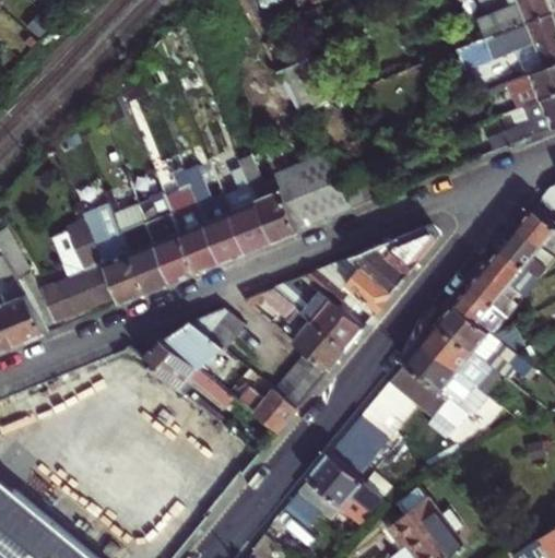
[(545,0),(479,0),(484,14),(476,18),(485,38),(551,11),(545,0)]
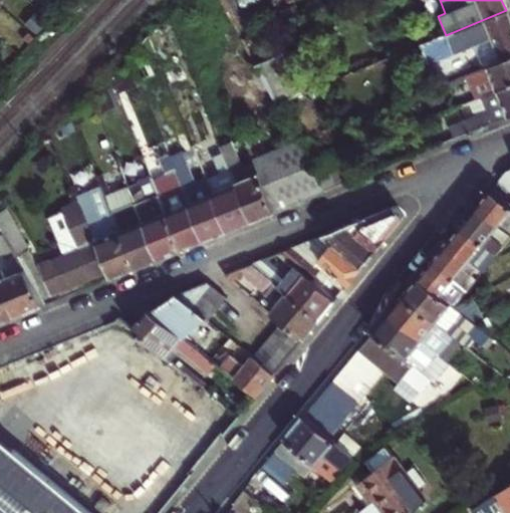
[(460,67),(464,76),(509,56),(509,20),(506,10),(446,35),(418,46),(424,61),(449,51),(450,55),(473,46),(478,60),(460,67)]
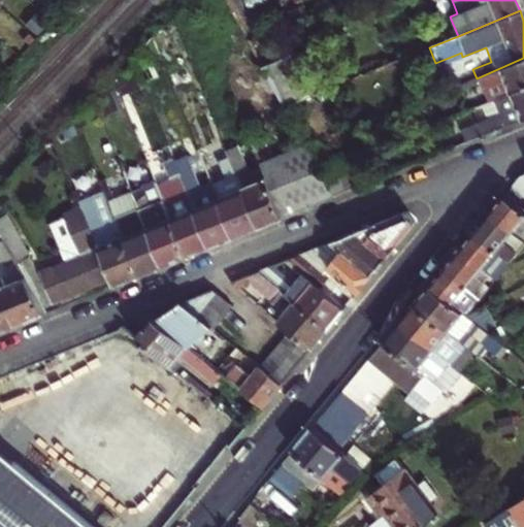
[(32,13),(20,26),(32,37),(43,25),(32,13)]
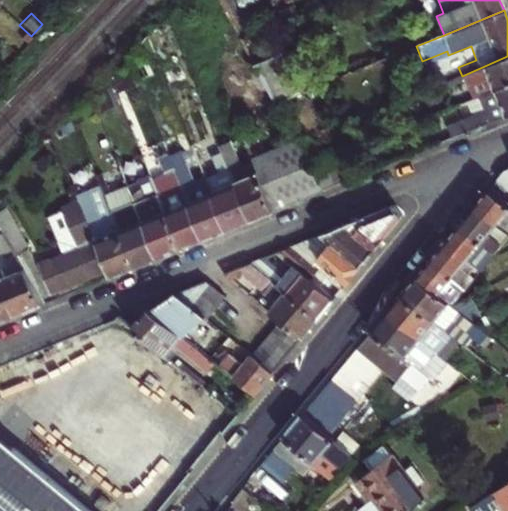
[(152,54),(160,50),(155,31),(146,39),(152,54)]
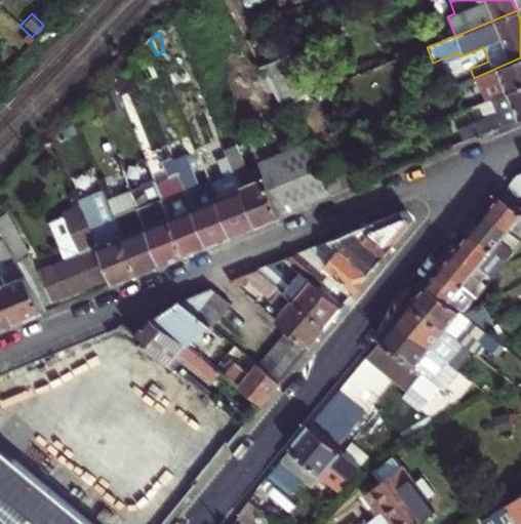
[(520,57),(474,78),(453,86),(456,91),(477,83),(484,102),(491,98),(520,85),(520,57)]
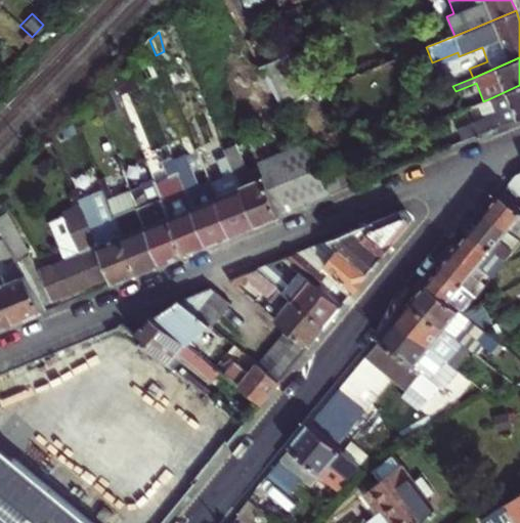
[(440,77),(445,88),(452,86),(473,78),(469,69),(468,66),(440,77)]
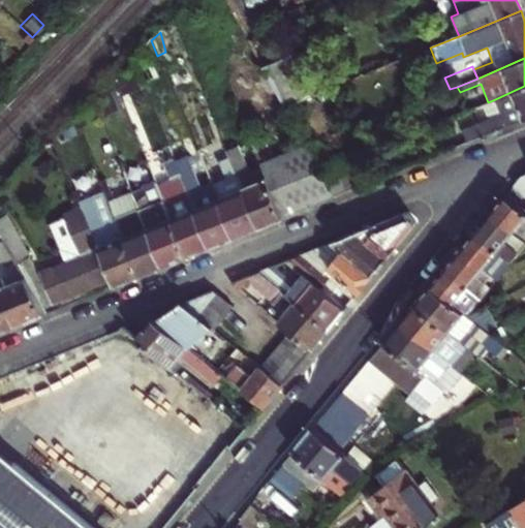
[(292,68),(267,78),(283,107),(308,97),(292,68)]
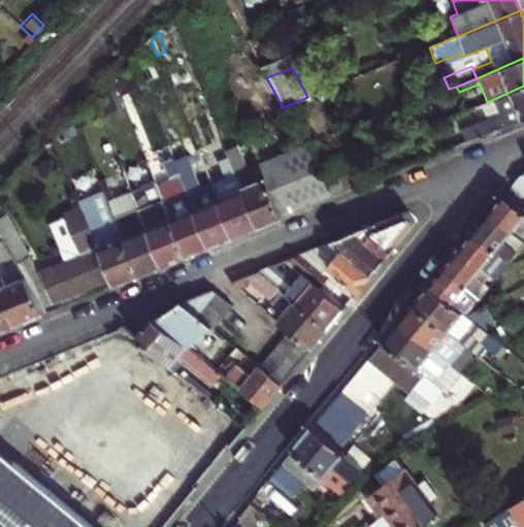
[(458,130),(463,144),(523,119),(523,86),(494,99),(499,112),(458,130)]
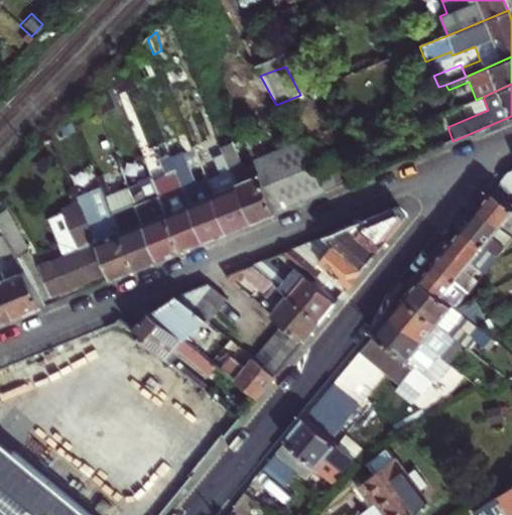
[(260,128),(241,135),(242,138),(251,160),(270,152),(260,128)]
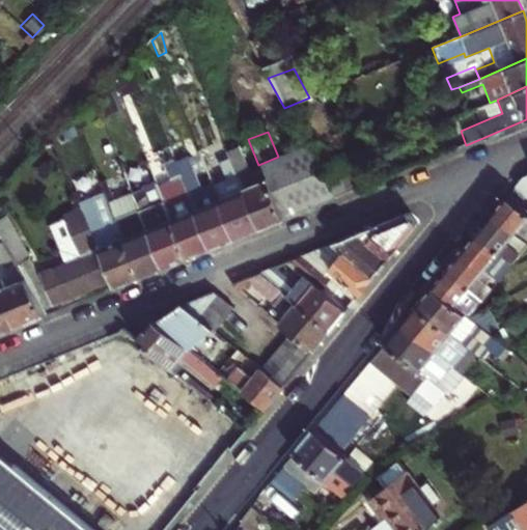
[(258,165),(249,142),(237,147),(247,172),(259,167),(258,165)]
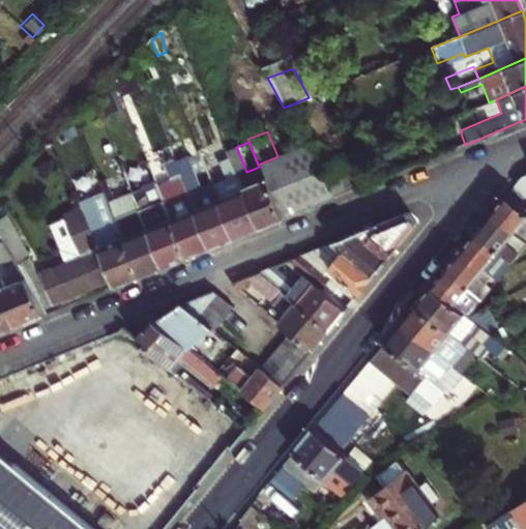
[(258,165),(259,167),(281,219),(307,208),(332,198),(321,170),(311,146),(310,143),(303,146),(278,156),(258,165)]
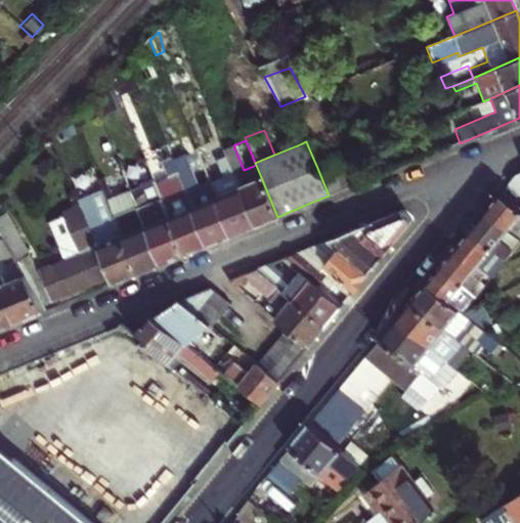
[(277,217),(256,165),(244,170),(233,145),(232,145),(222,150),(222,151),(232,174),(253,226),(265,222),(277,217)]
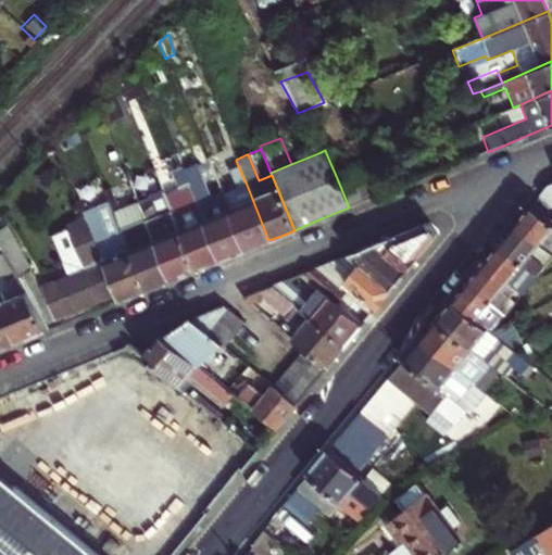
[(373,198),(384,193),(372,164),(361,168),(373,198)]
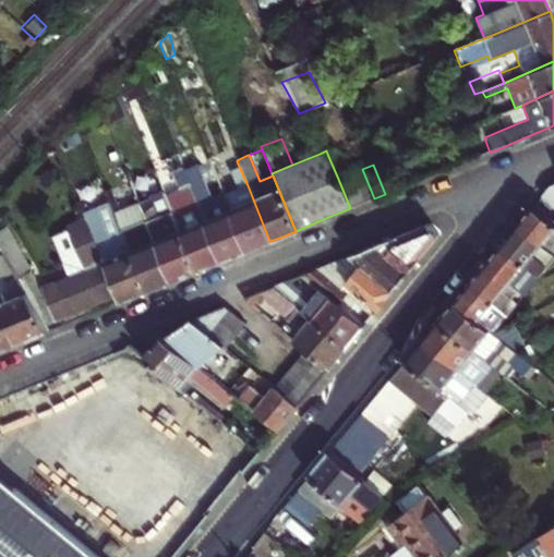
[(218,262),(182,171),(180,167),(168,171),(175,189),(161,193),(169,212),(193,271),(206,267),(218,262)]
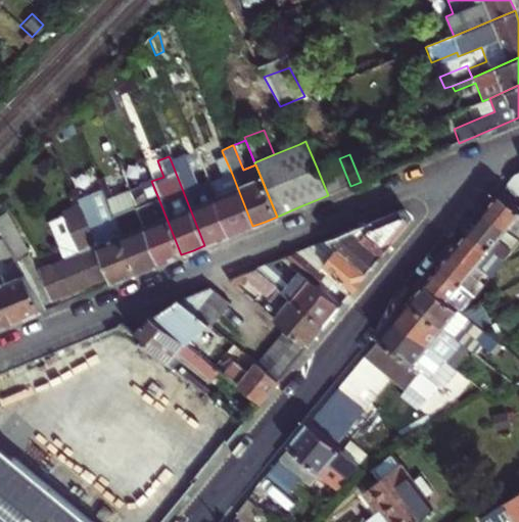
[(229,235),(207,184),(195,189),(182,156),(171,160),(204,245),(217,240),(229,235)]
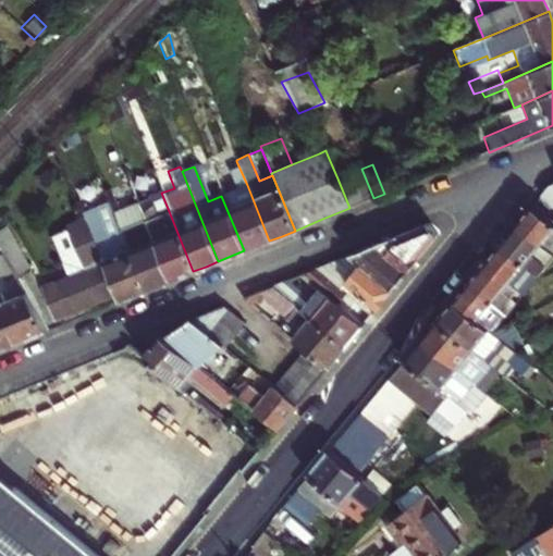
[(349,208),(373,198),(361,169),(338,178),(349,208)]
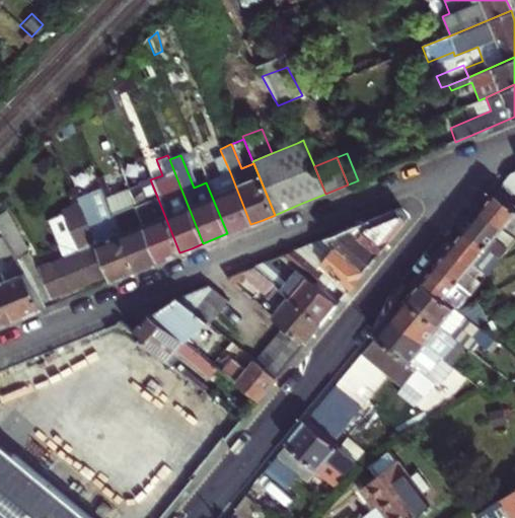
[(514,171),(509,174),(494,193),(514,211),(514,171)]
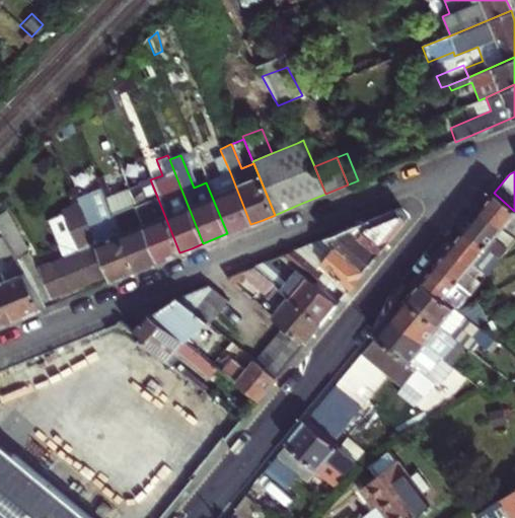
[(250,224),(230,172),(206,182),(227,233),(239,229),(250,224)]
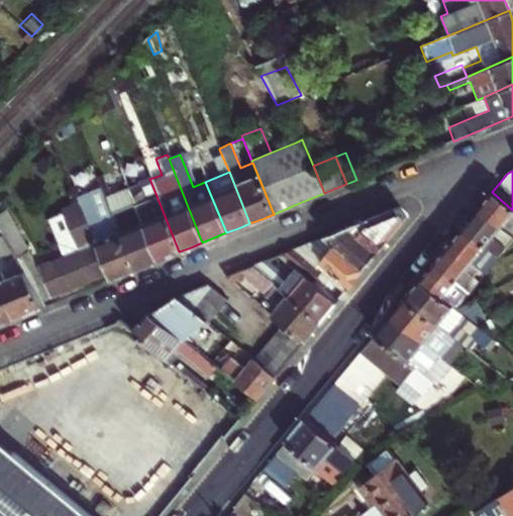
[(179,251),(157,196),(144,201),(137,185),(126,189),(156,262),(168,256),(179,251)]
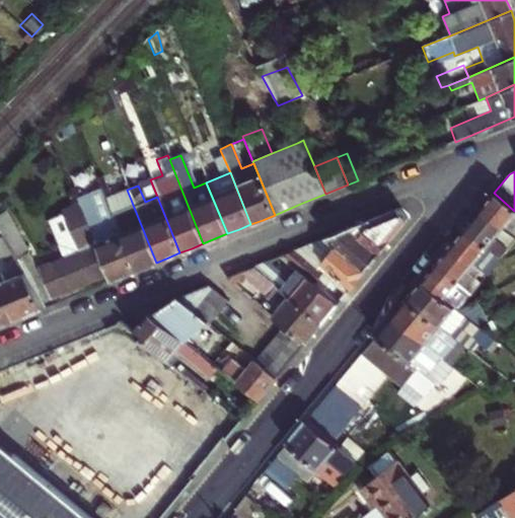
[(75,199),(79,207),(106,276),(108,282),(121,277),(133,272),(103,199),(99,190),(75,199)]
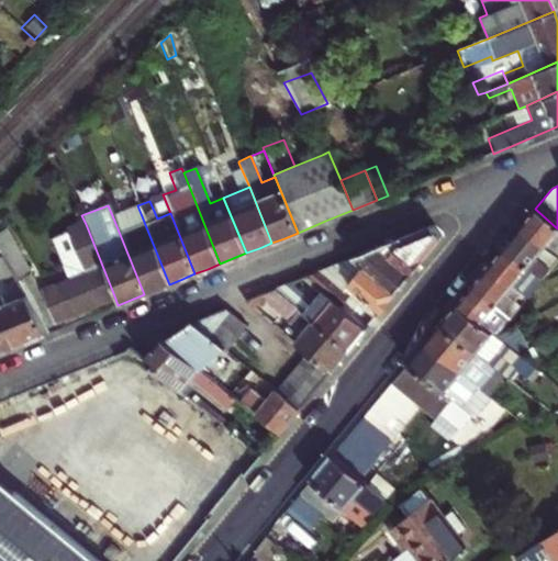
[(169,284),(137,205),(112,215),(144,294),(156,290),(169,284)]
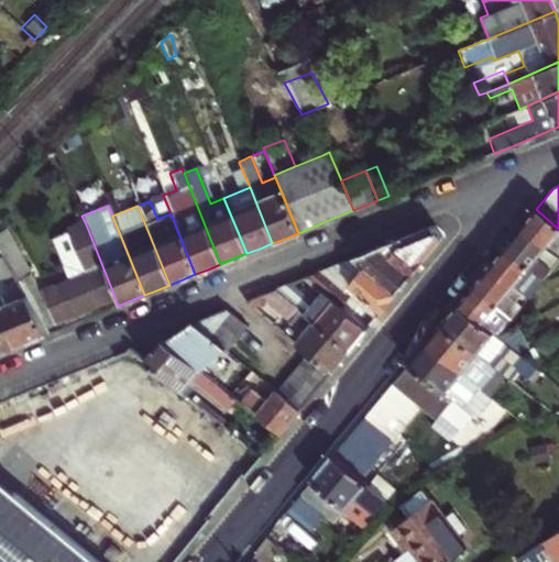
[(519,229),(557,260),(558,256),(558,229),(536,209),(527,219),(519,229)]
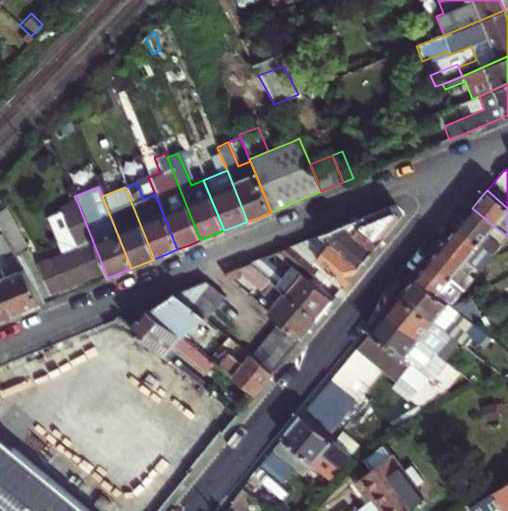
[(105,272),(78,204),(61,211),(76,248),(35,264),(47,295),(76,283),(105,272)]
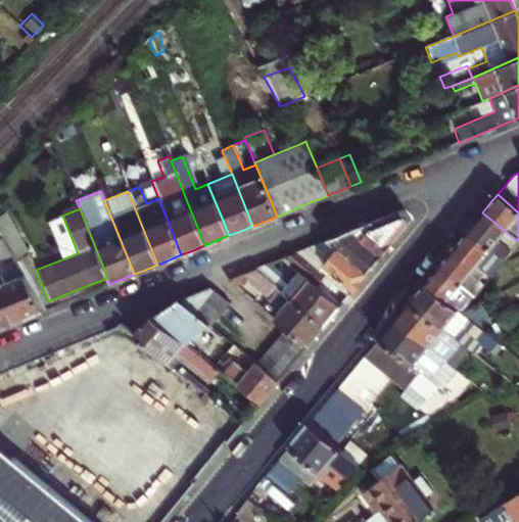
[(350,231),(380,256),(394,239),(409,222),(396,211),(350,231)]
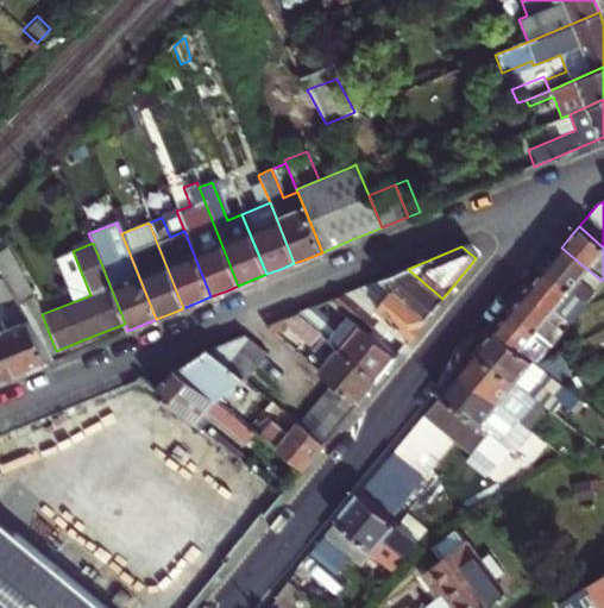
[(543,269),(585,302),(602,281),(561,248),(553,258),(543,269)]
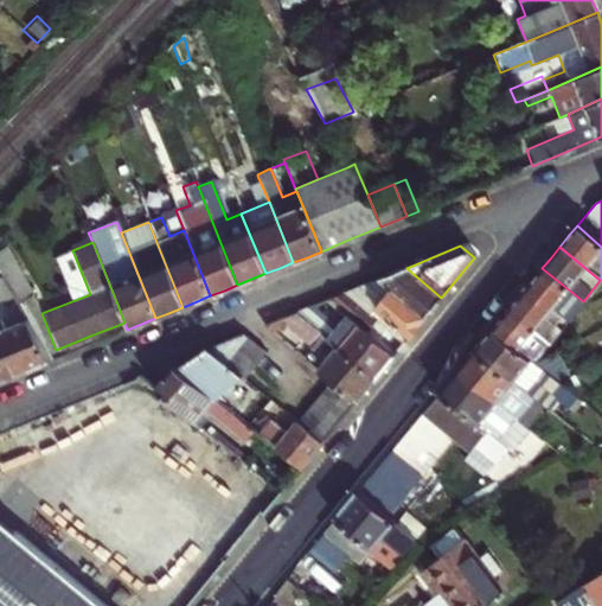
[(4,248),(0,249),(0,275),(14,299),(17,304),(30,297),(4,248)]
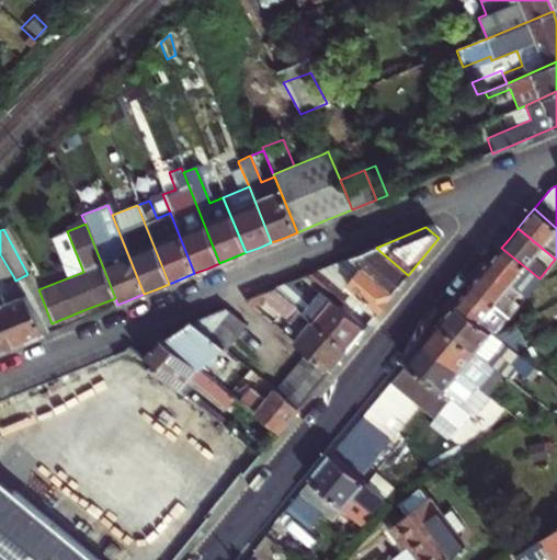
[(408,275),(376,248),(350,258),(393,295),(400,285),(408,275)]
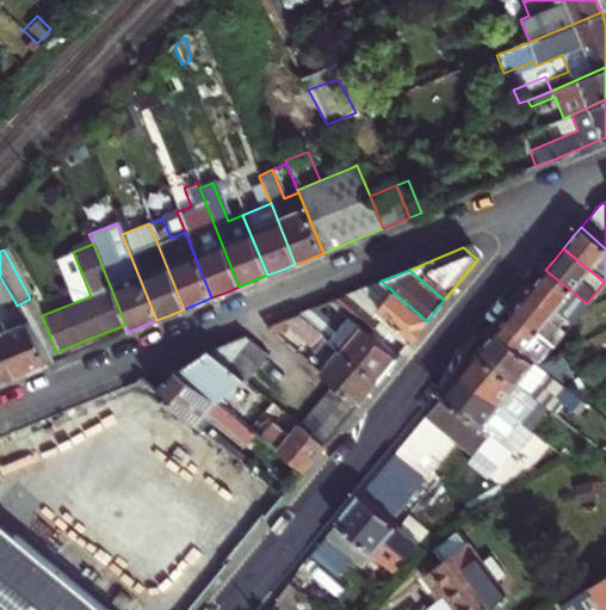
[(529,290),(561,318),(569,324),(580,312),(587,303),(545,270),(537,281),(529,290)]
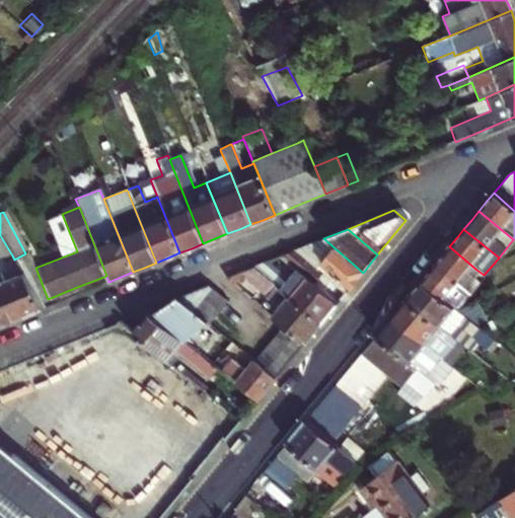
[(12,255),(0,235),(0,261),(1,263),(12,255)]
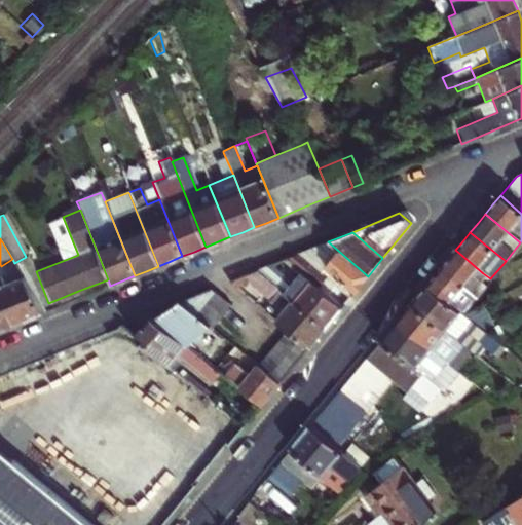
[(350,291),(352,294),(360,285),(368,276),(328,241),(283,260),(317,288),(324,279),(341,294),(343,292),(346,295),(350,291)]
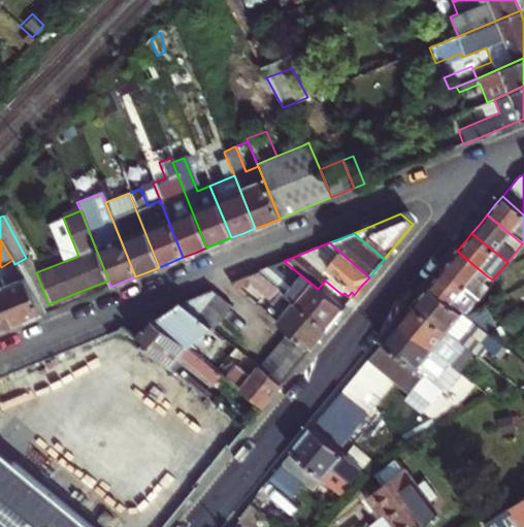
[(443,269),(475,295),(478,298),(486,287),(480,281),(482,277),(485,274),(457,251),(450,260),(443,269)]
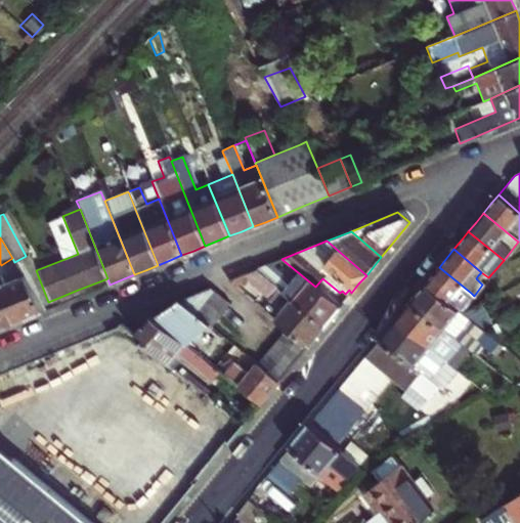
[(0,273),(15,263),(14,262),(12,258),(1,265),(0,265),(0,273)]
